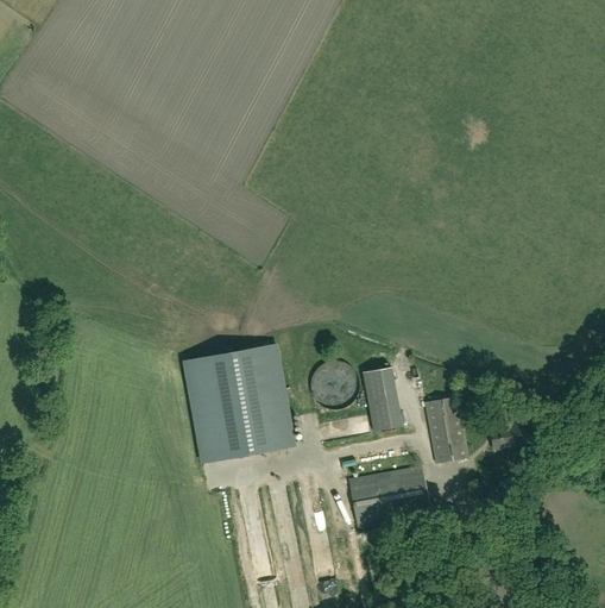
[(272,344),(225,352),(181,361),(200,462),(291,445),(272,344)]
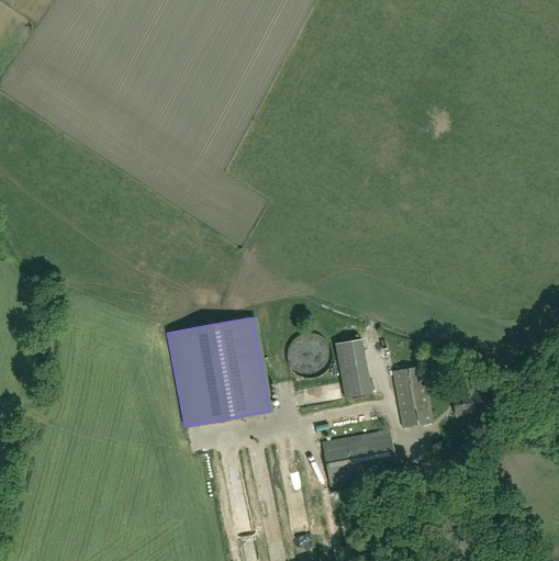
[(328,360),(330,357),(330,352),(328,349),(327,345),(325,341),(323,338),(320,336),(316,334),(312,333),(309,332),(304,332),(301,333),(297,334),(293,336),(290,338),(288,341),(286,345),(284,349),(283,352),(283,357),(284,360),(286,365),(288,368),(290,371),(293,373),(297,376),(301,377),(304,378),(309,378),(312,377),(316,376),(320,373),(323,371),(325,368),(327,365),(328,360)]
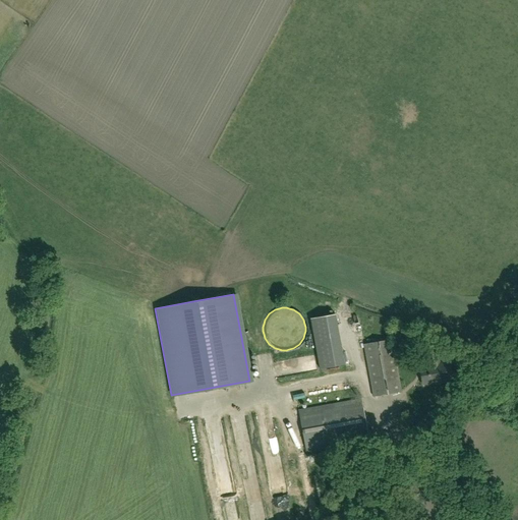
[(342,364),(333,313),(308,318),(318,368),(342,364)]
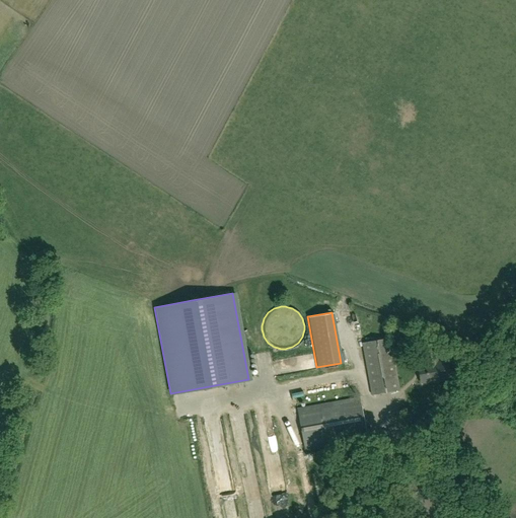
[(360,343),(369,394),(397,389),(387,338),(360,343)]
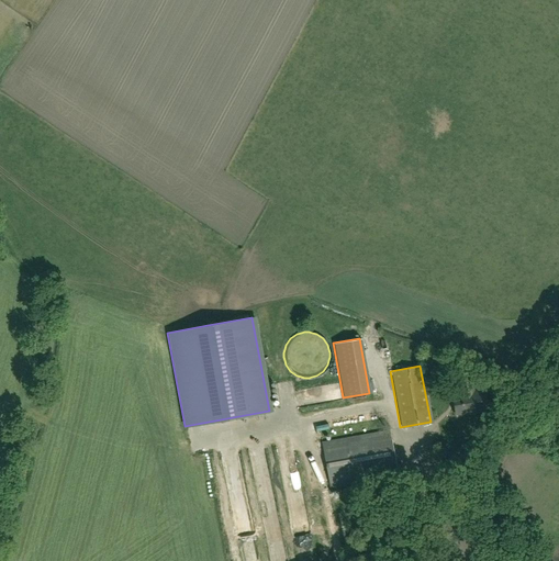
[(469,379),(464,380),(456,381),(458,393),(449,395),(453,413),(471,410),(471,412),(484,410),(481,390),(471,391),(469,379)]
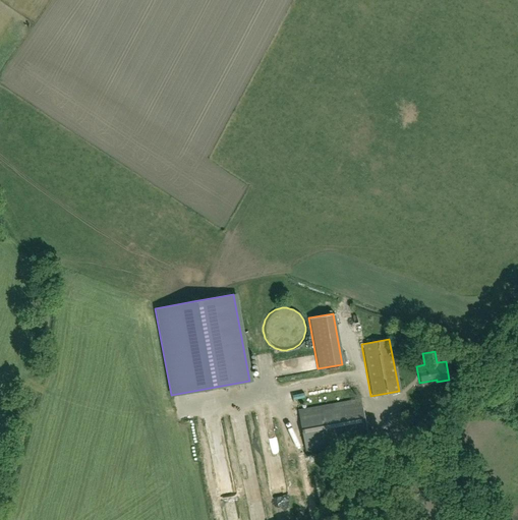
[(301,398),(310,396),(308,387),(298,389),(301,398)]
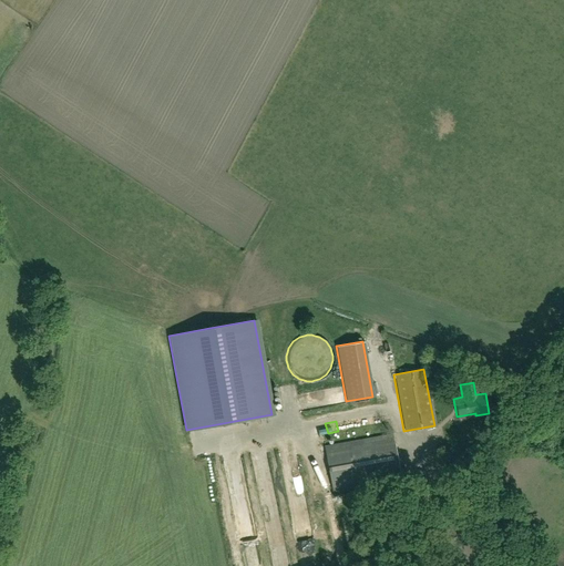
[(322,445),(330,492),(399,480),(390,433),(322,445)]
